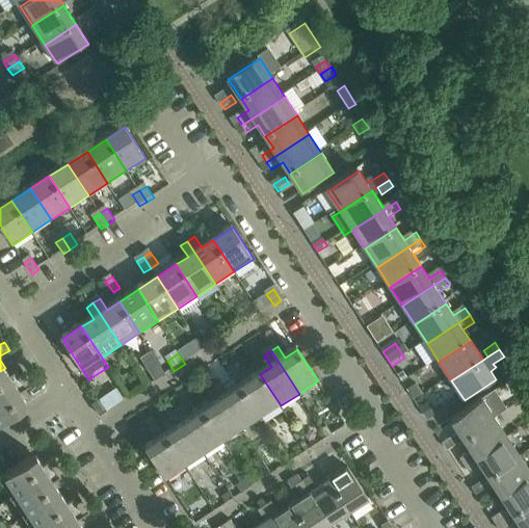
[(237,366),(230,370),(237,381),(244,377),(237,366)]
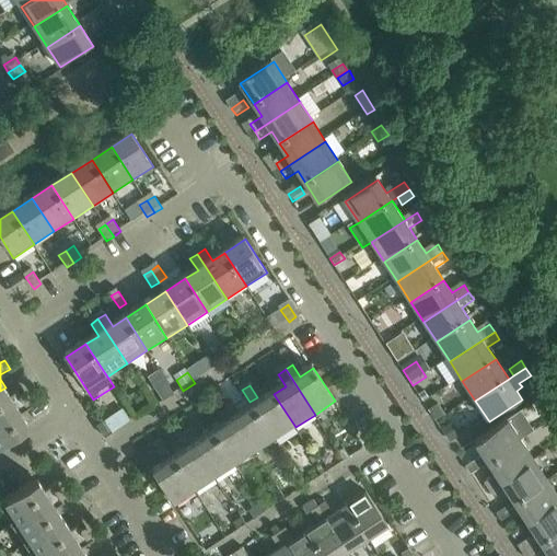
[(6,387),(0,391),(0,419),(31,400),(24,391),(12,398),(6,387)]
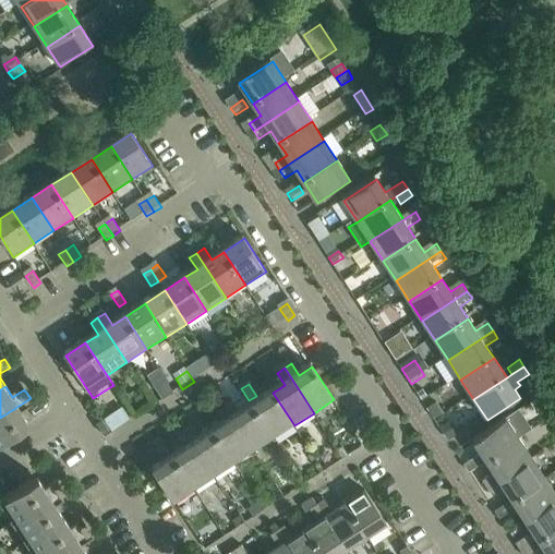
[(273,393),(253,406),(274,438),(294,425),(273,393)]
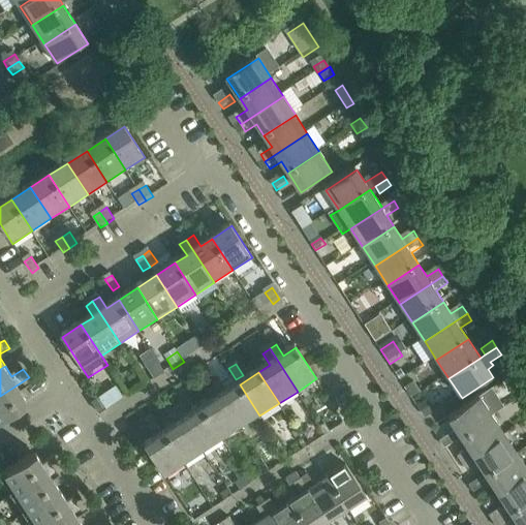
[(29,377),(0,396),(0,424),(30,404),(23,393),(34,385),(29,377)]
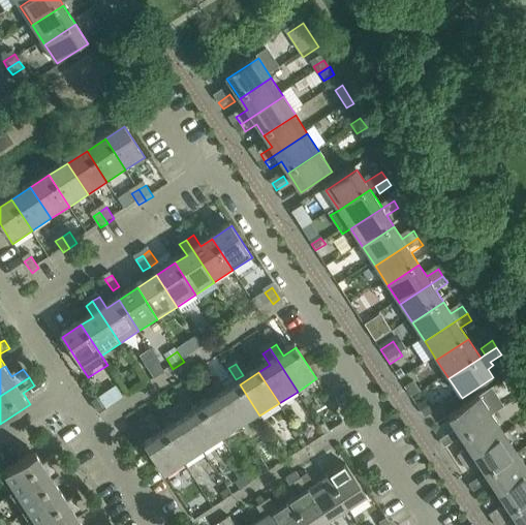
[(220,381),(213,385),(241,428),(259,415),(240,384),(227,393),(220,381)]
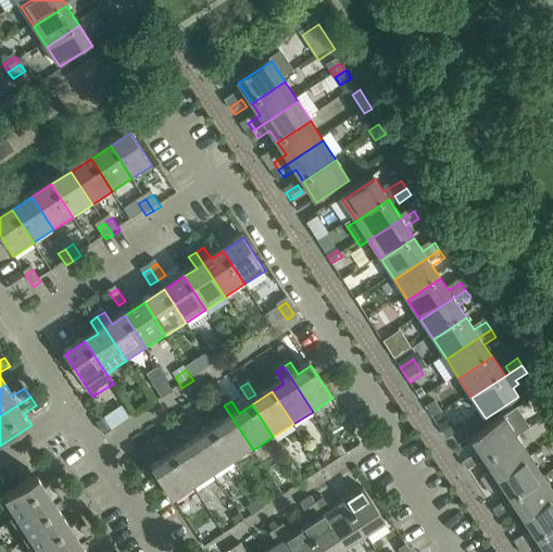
[(225,422),(212,430),(234,463),(253,450),(224,405),(217,410),(225,422)]
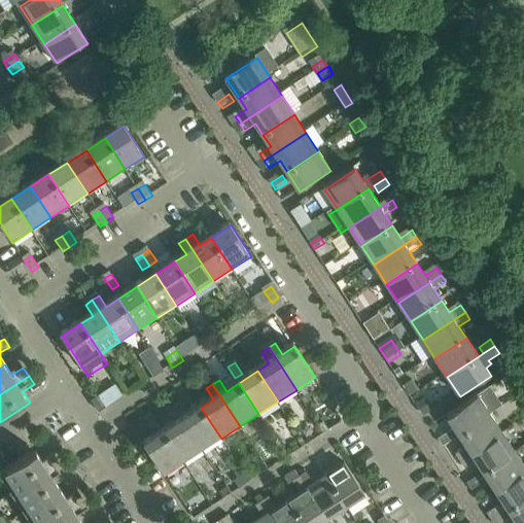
[(414,384),(406,389),(413,399),(421,394),(414,384)]
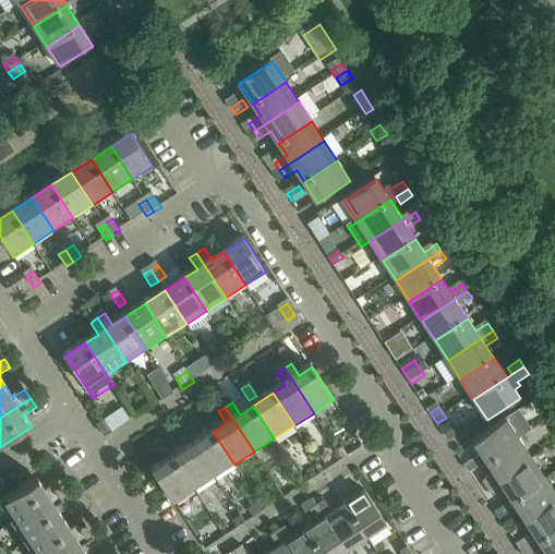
[(475,443),(489,464),(521,442),(531,434),(518,414),(475,443)]
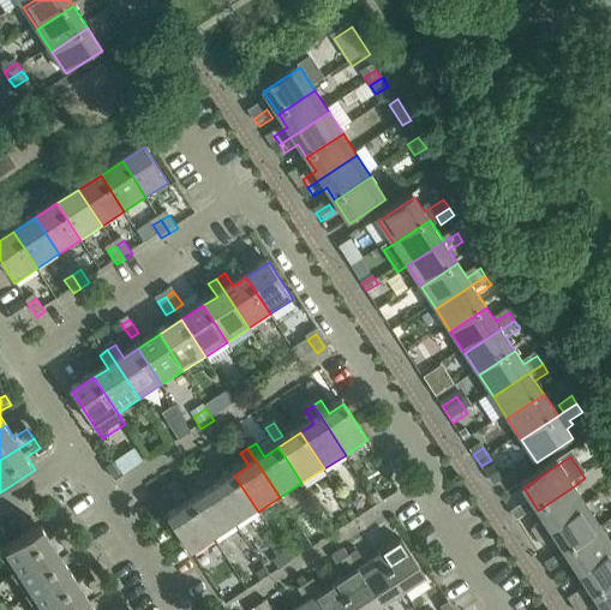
[(117,465),(109,471),(118,484),(126,478),(117,465)]
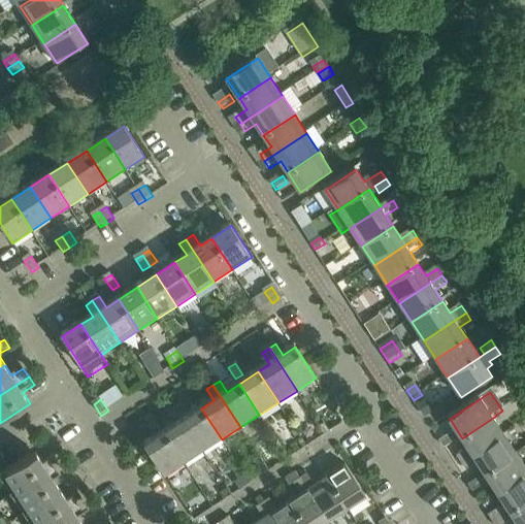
[(428,402),(419,408),(426,420),(435,414),(428,402)]
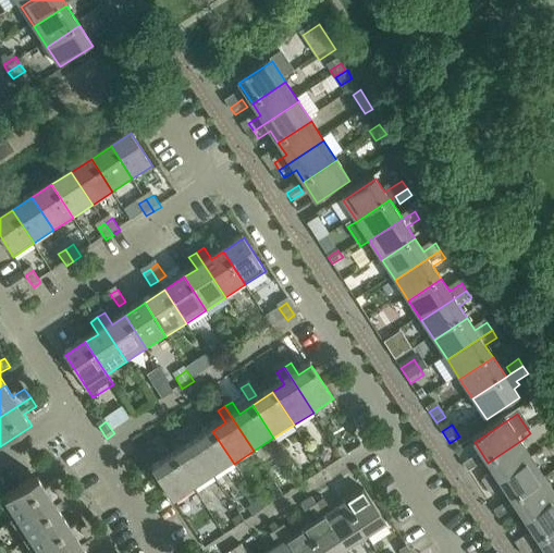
[(193,427),(185,432),(214,477),(234,464),(212,431),(200,439),(193,427)]
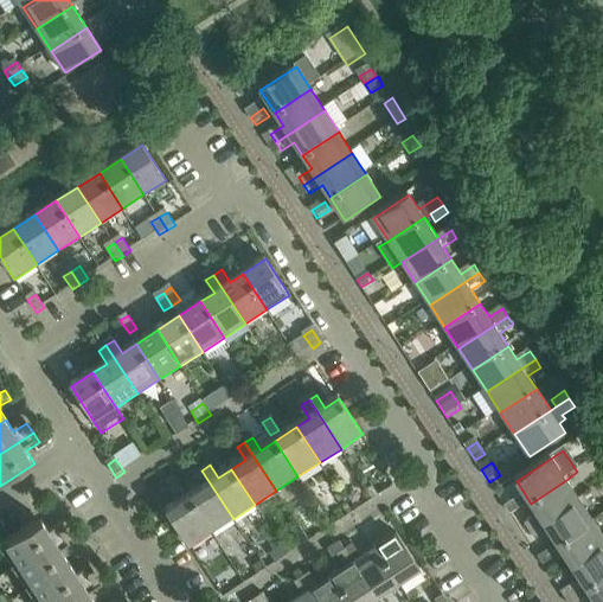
[(203,488),(188,497),(212,533),(233,519),(201,471),(194,475),(203,488)]
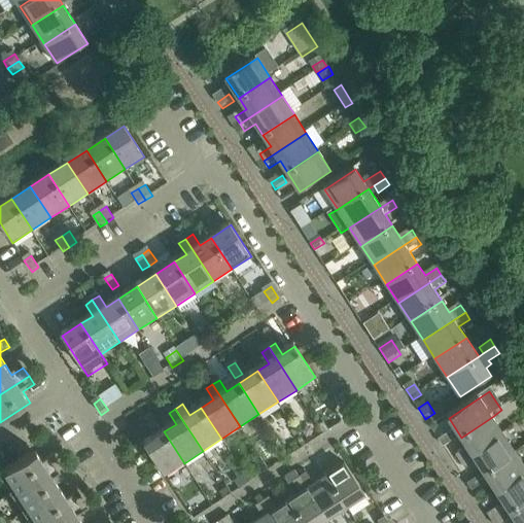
[(161,427),(153,416),(146,420),(154,431),(161,427)]
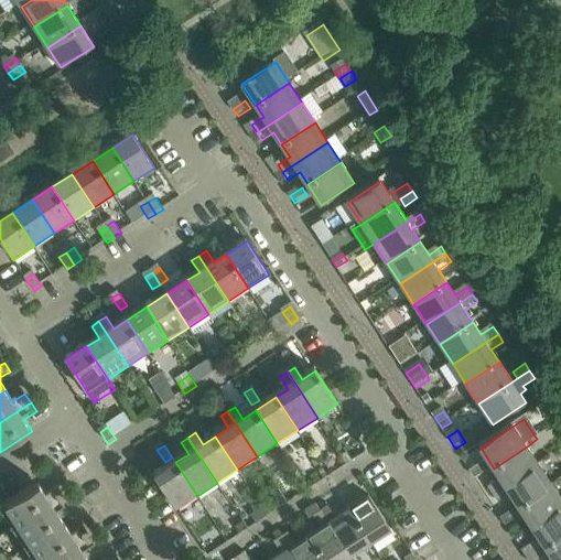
[(527,447),(494,469),(503,481),(491,490),(495,496),(540,466),(527,447)]
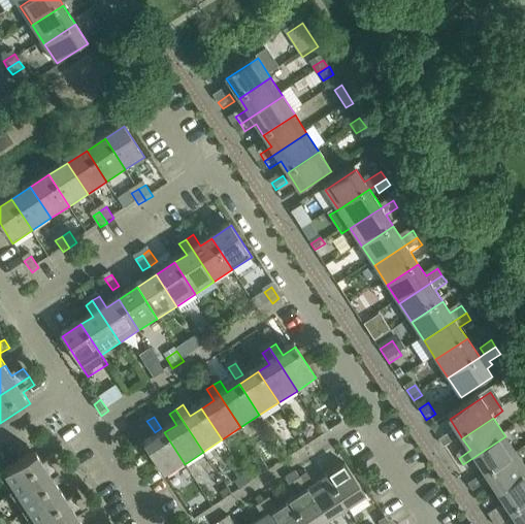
[(185,464),(164,432),(145,446),(165,477),(185,464)]
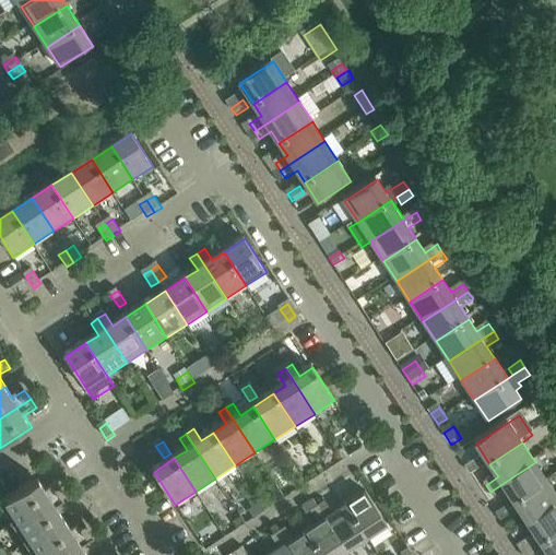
[(472,475),(484,468),(480,460),(468,469),(472,475)]
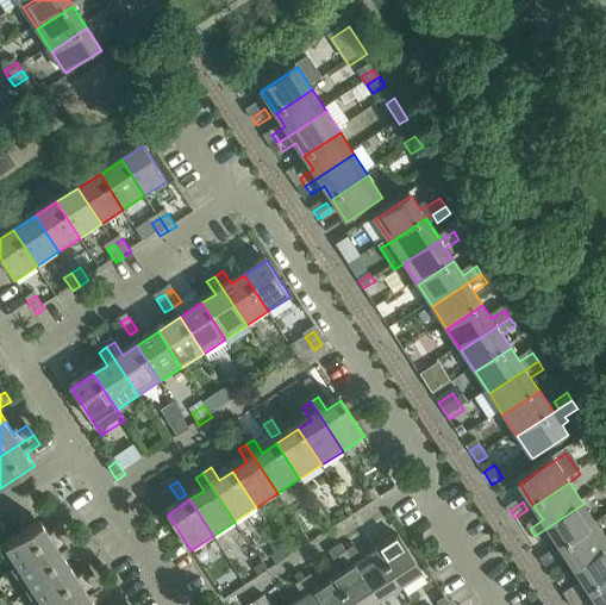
[(583,504),(535,536),(539,544),(553,536),(562,549),(598,525),(583,504)]
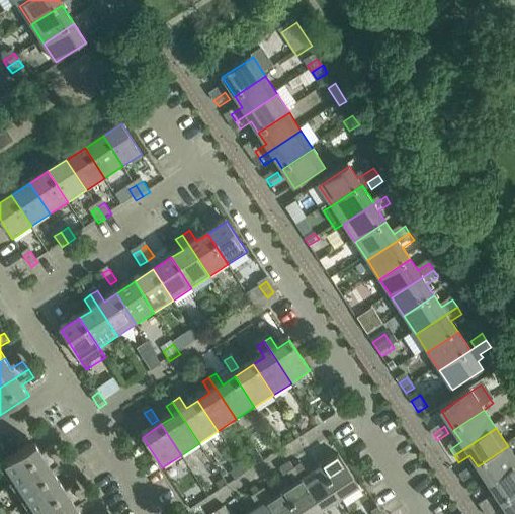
[(1,468),(13,488),(60,456),(55,448),(44,456),(36,445),(1,468)]
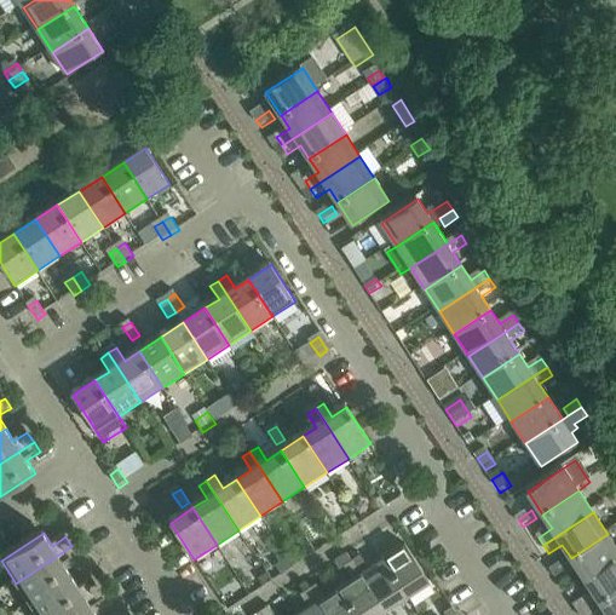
[(615,546),(608,534),(571,558),(586,580),(615,559),(615,546)]
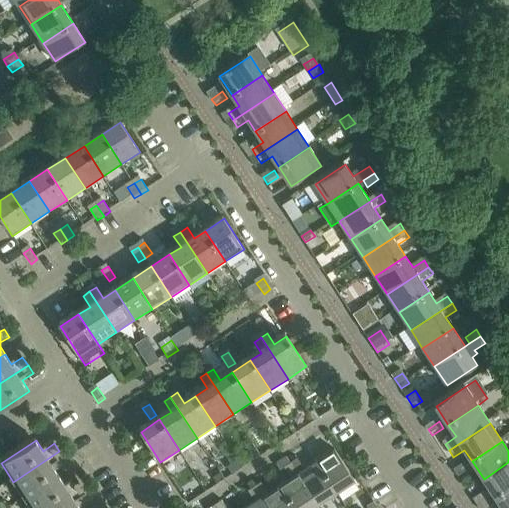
[(59,451),(13,482),(25,500),(60,477),(54,467),(65,460),(59,451)]
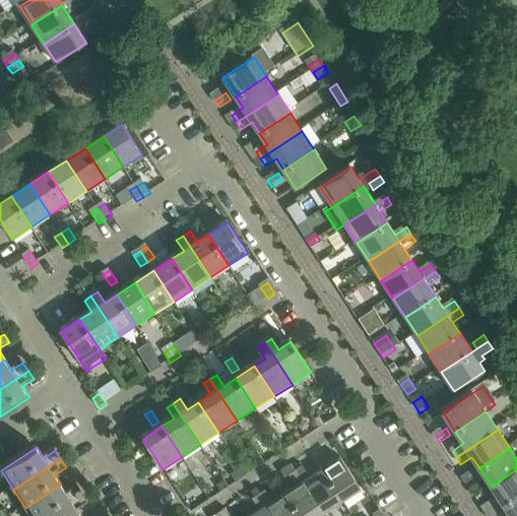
[(342,459),(323,471),(343,502),(362,490),(342,459)]
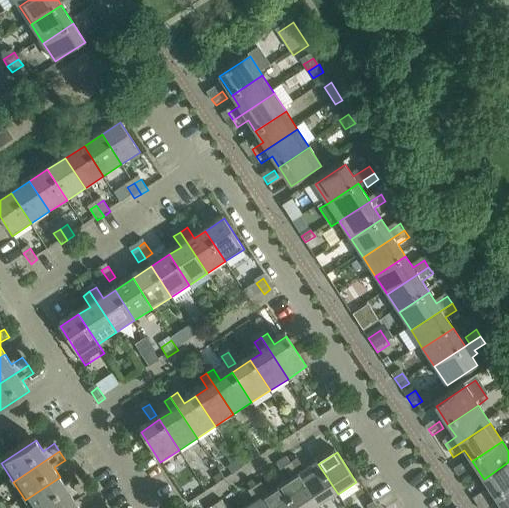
[(281,465),(278,467),(282,472),(286,470),(293,465),(289,460),(281,465)]
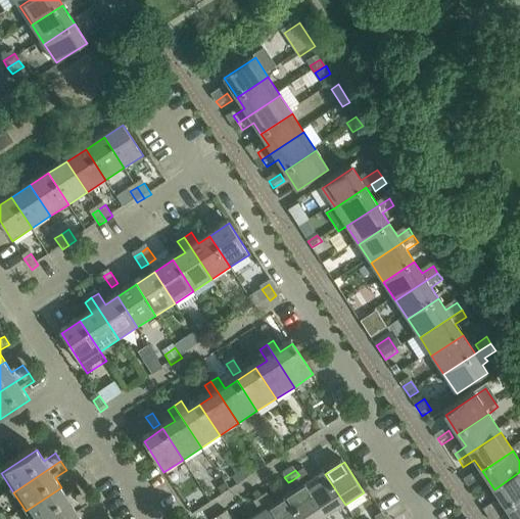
[(305,471),(299,475),(327,517),(345,505),(325,474),(313,482),(305,471)]
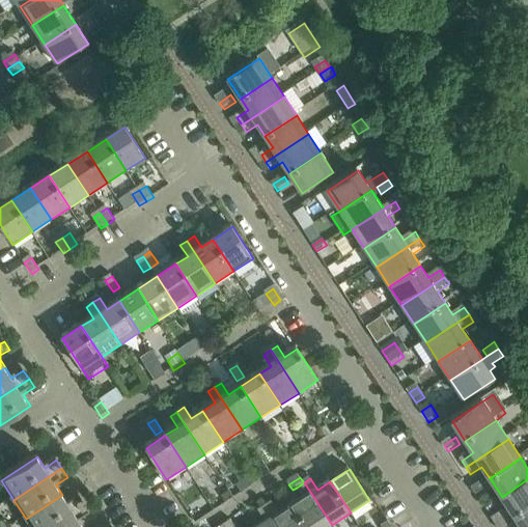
[(527,479),(502,497),(513,516),(527,506),(527,479)]
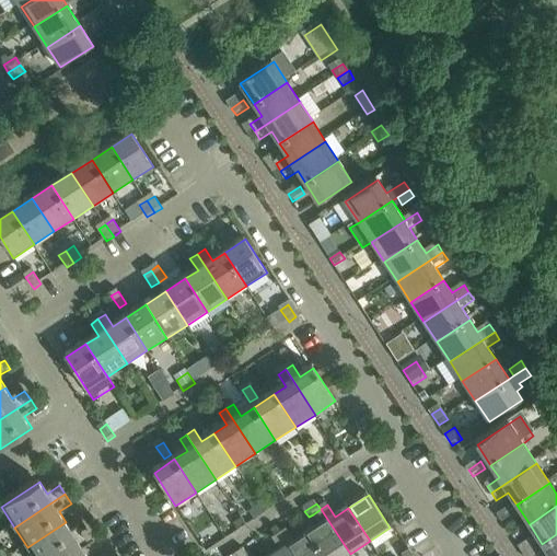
[(511,508),(510,509),(499,516),(503,523),(515,516),(511,508)]
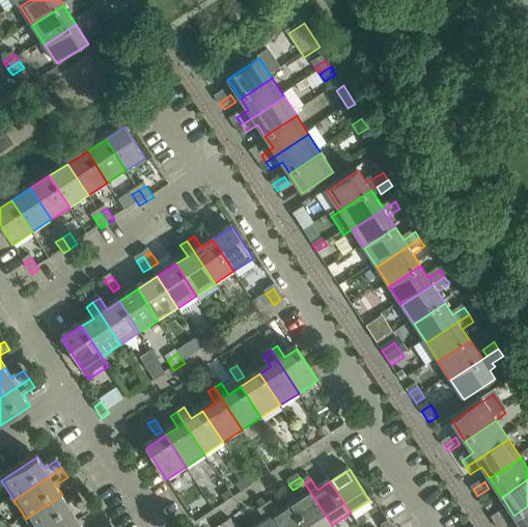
[(304,498),(293,506),(305,526),(330,526),(332,525),(304,482),(297,488),(304,498)]
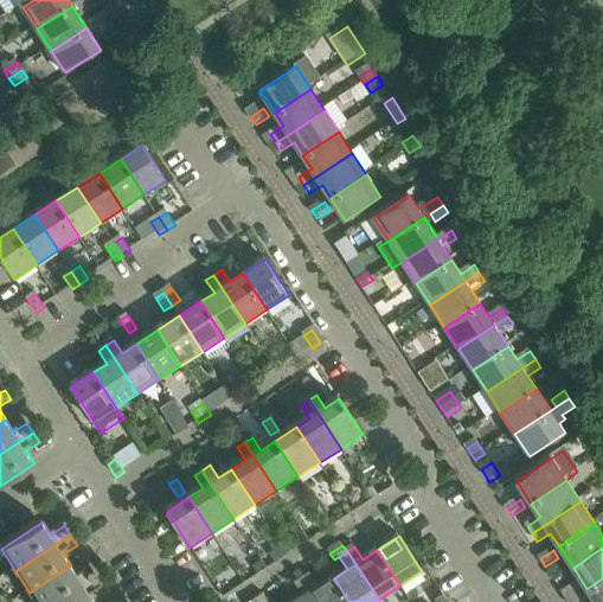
[(71,565),(30,593),(34,601),(62,601),(98,578),(92,569),(79,577),(71,565)]
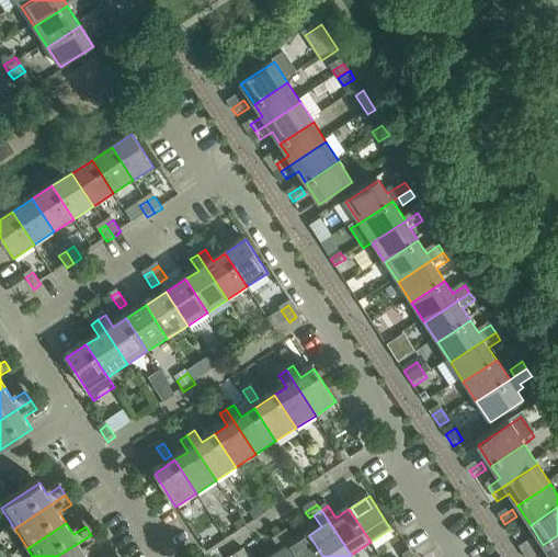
[(288,531),(281,536),(294,556),(322,556),(309,535),(296,543),(288,531)]
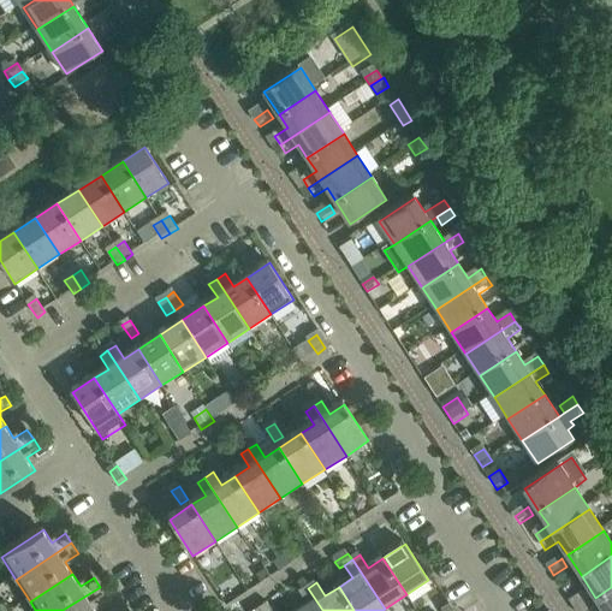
[(100,587),(63,610),(96,610),(93,605),(106,597),(100,587)]
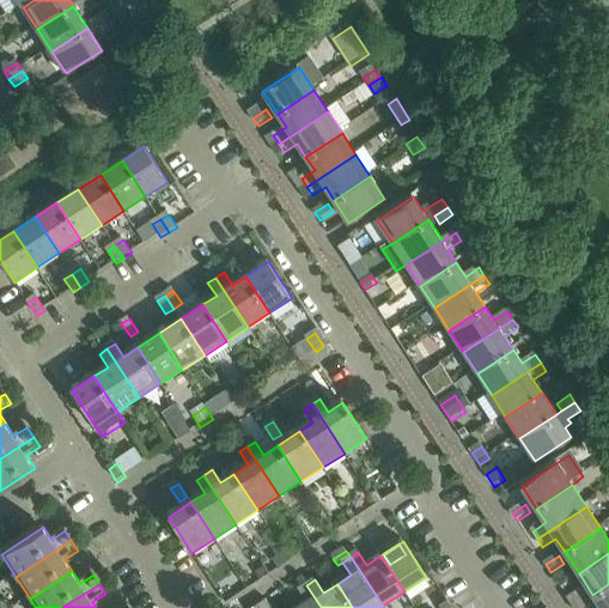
[(608,584),(592,595),(601,607),(608,607),(608,584)]
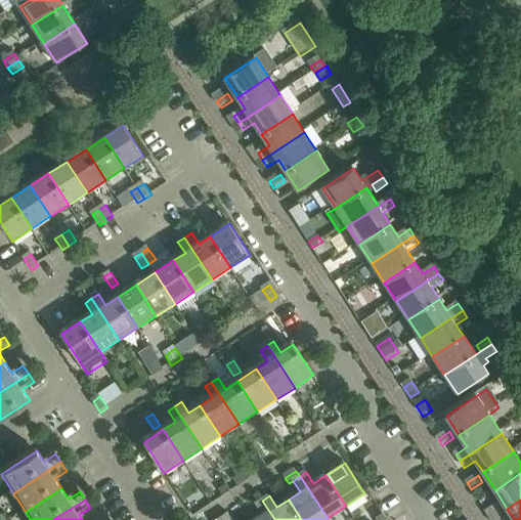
[(263,516),(258,519),(274,519),(262,501),(256,505),(263,516)]
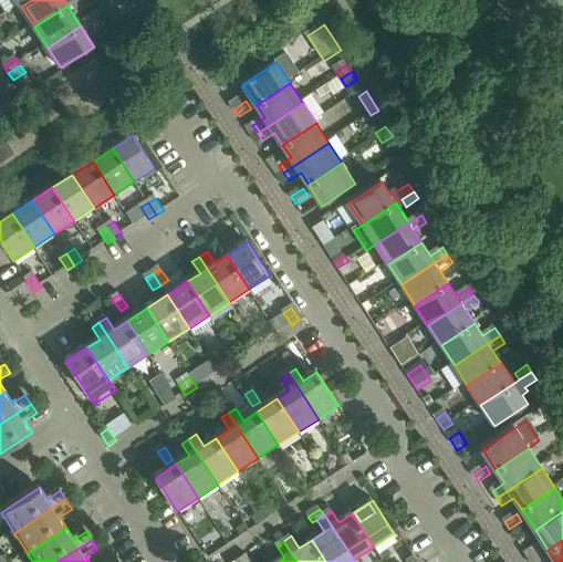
[(525,554),(529,561),(531,561),(542,553),(538,547),(525,554)]
